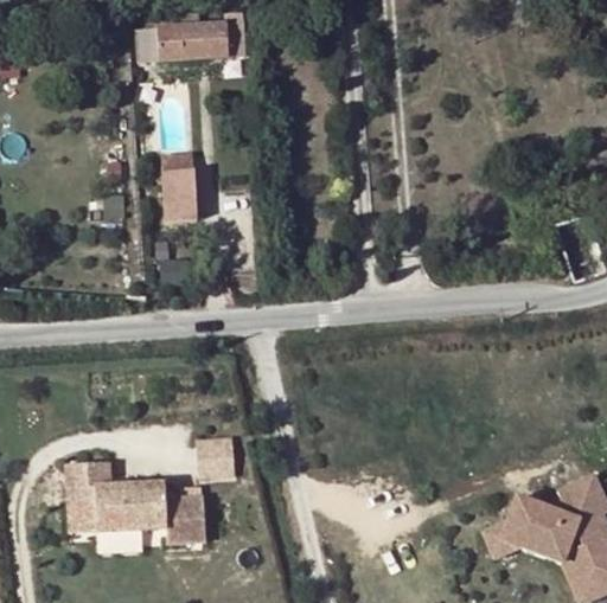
[(136,62),(249,55),(246,21),(199,25),(198,12),(180,13),(181,25),(135,29),(136,62)]
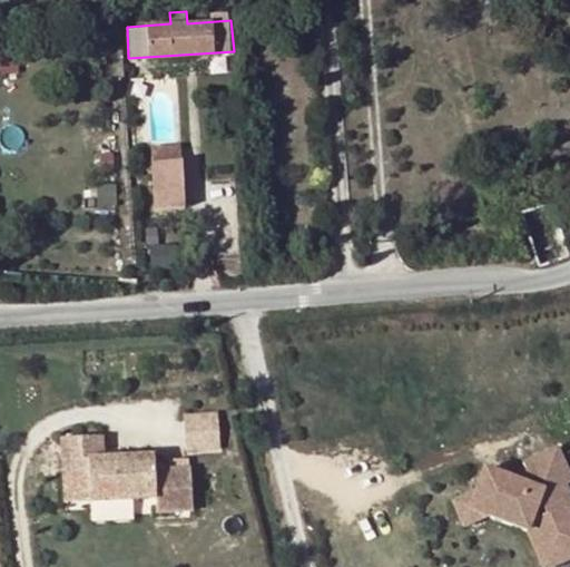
[(180,145),(150,147),(151,163),(182,160),(180,145)]
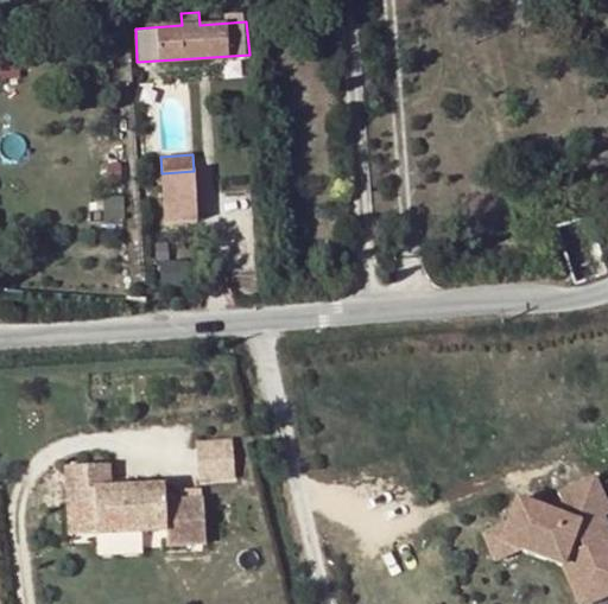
[(194,171),(162,173),(164,223),(196,222),(194,171)]
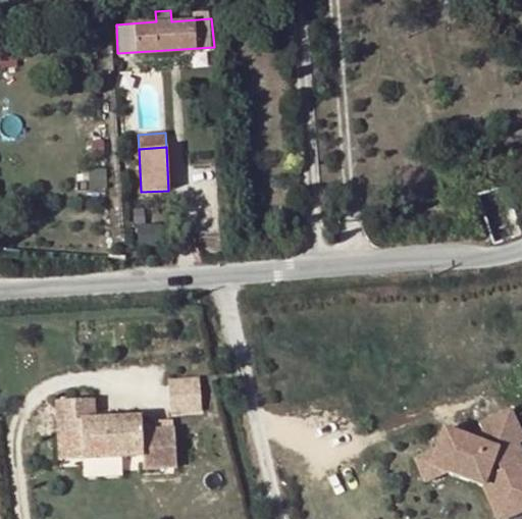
[(169,411),(202,408),(199,373),(166,375),(169,411)]
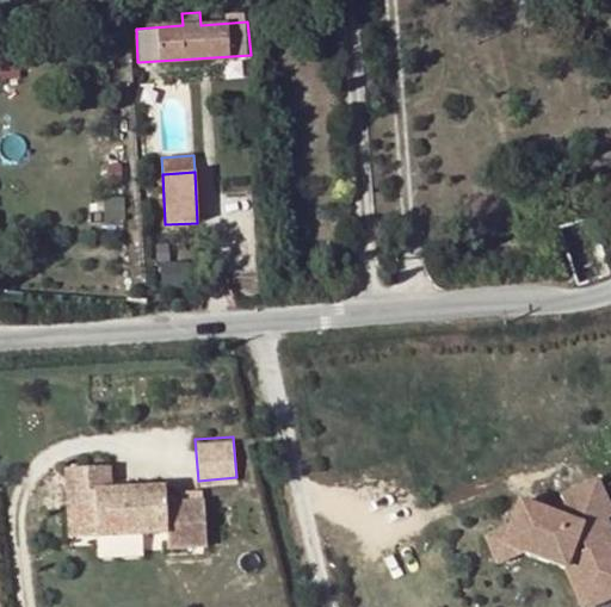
[(207,547),(205,503),(167,503),(166,489),(112,490),(112,465),(68,466),(69,509),(97,509),(97,536),(168,533),(168,549),(207,547)]
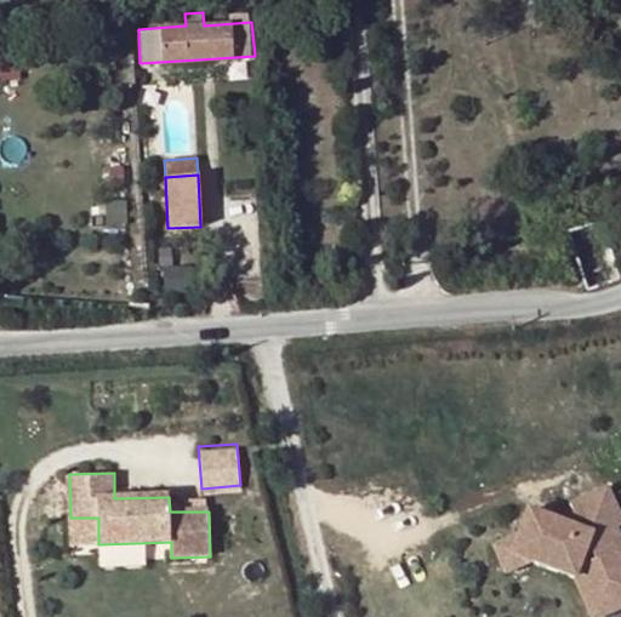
[(577,569),(575,577),(584,594),(608,583),(619,607),(620,605),(620,538),(615,526),(620,523),(620,515),(607,485),(570,503),(579,521),(575,527),(527,509),(517,537),(528,560),(530,561),(554,569),(565,564),(577,569)]
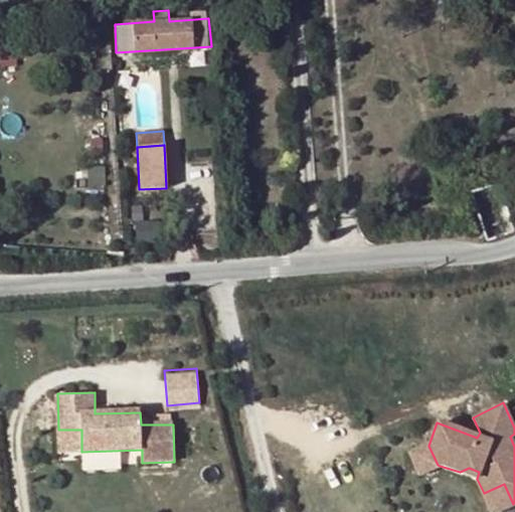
[(81,452),(81,430),(58,430),(59,452),(81,452)]
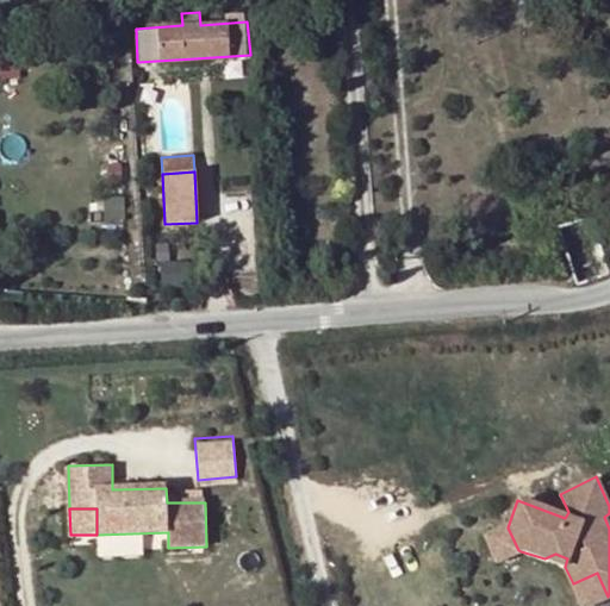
[(496,563),(521,551),(518,550),(508,528),(509,525),(483,537),(496,563)]
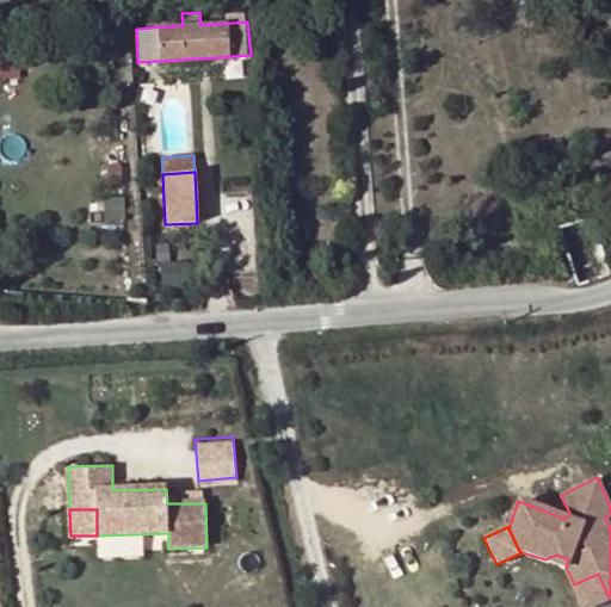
[(545,559),(566,568),(568,559),(556,555),(545,559)]
